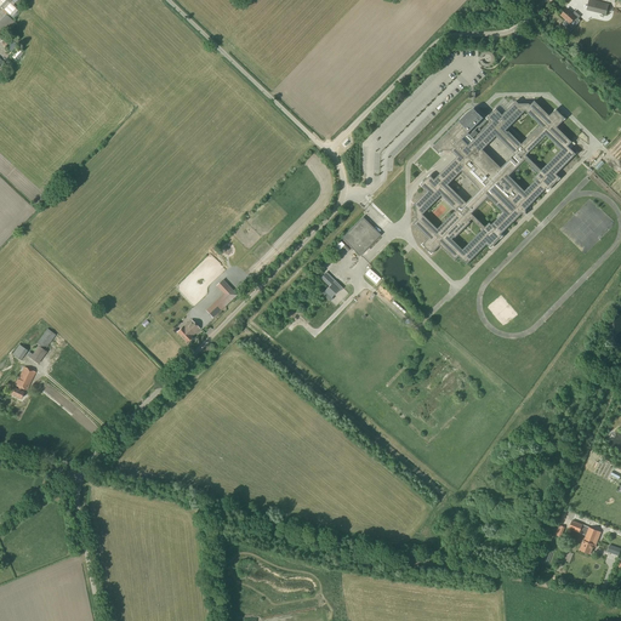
[(0,0),(0,6),(3,10),(11,18),(13,20),(17,15),(16,13),(18,10),(23,5),(22,3),(17,7),(13,5),(17,1),(15,0),(0,0)]
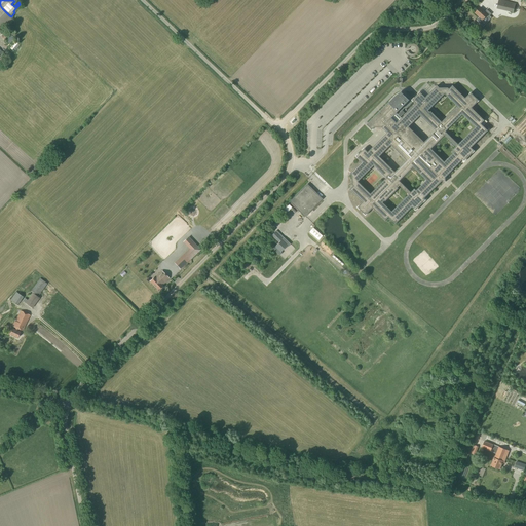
[(9,15),(2,8),(1,9),(4,12),(0,17),(0,33),(12,19),(9,15)]
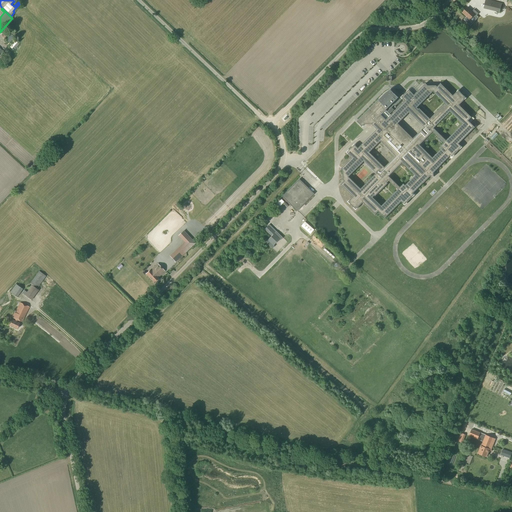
[(471,12),(467,8),(462,13),(470,20),(474,15),(476,16),(478,14),(473,10),(471,12)]
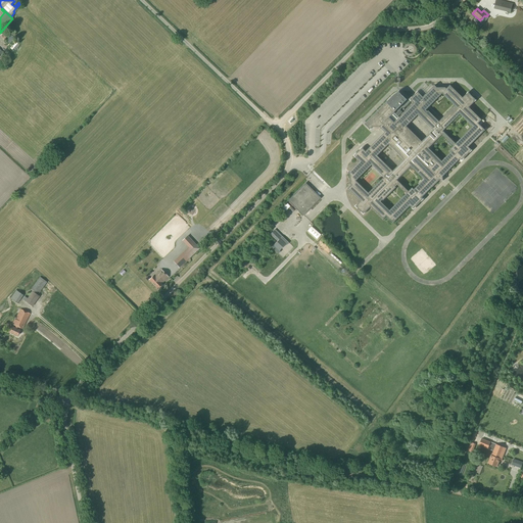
[(393,223),(410,206),(413,209),(423,199),(422,197),(439,180),(442,181),(442,177),(460,159),(462,160),(471,150),(468,147),(485,130),(478,124),(481,120),(469,107),(476,100),(468,93),(463,98),(450,86),(446,89),(445,88),(437,88),(434,86),(423,97),(418,92),(410,100),(413,103),(399,117),(394,112),(407,100),(399,92),(395,94),(393,96),(392,96),(386,102),(365,125),(370,130),(372,128),(379,128),(385,133),(366,151),(362,148),(354,155),(360,161),(347,173),(350,176),(350,184),(351,185),(348,189),(361,201),(355,206),(364,214),(370,207),(383,220),(386,217),(393,223)]
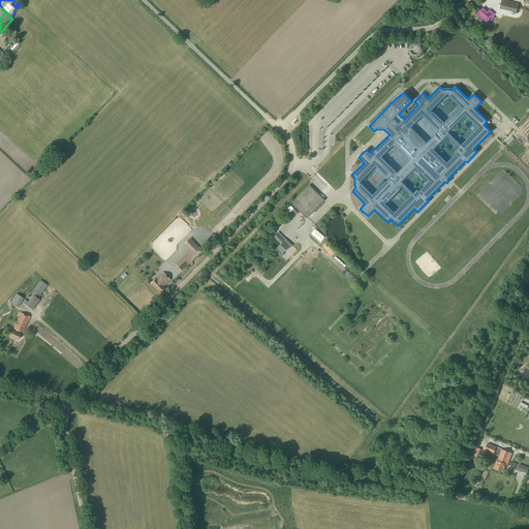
[(307,218),(309,215),(323,200),(309,186),(291,204),(307,218)]
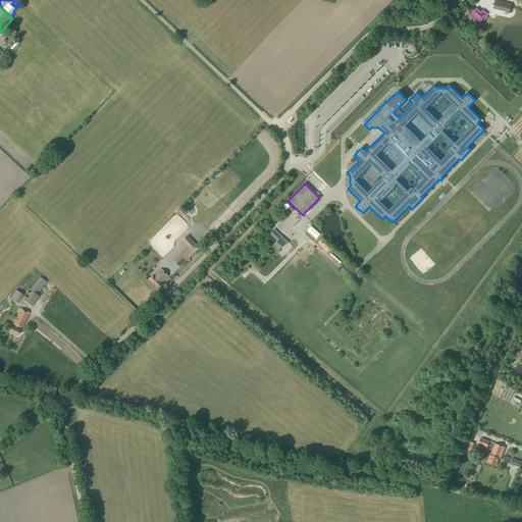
[(288,202),(281,207),(285,211),(292,206),(288,202)]
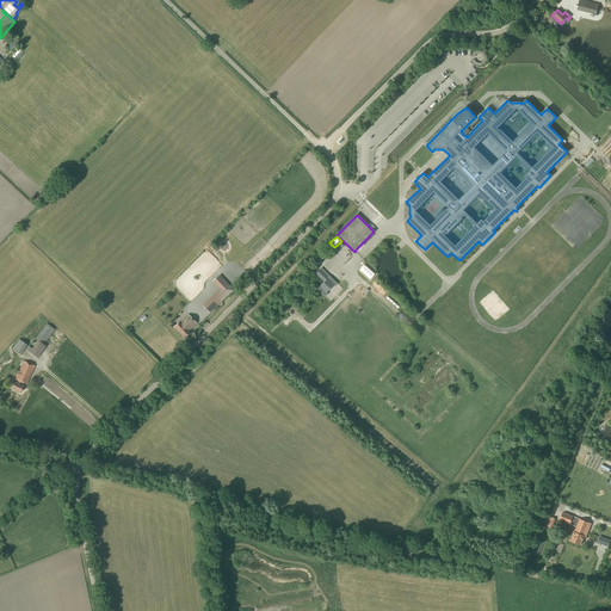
[(375,275),(372,272),(364,265),(359,270),(370,279),(375,275)]
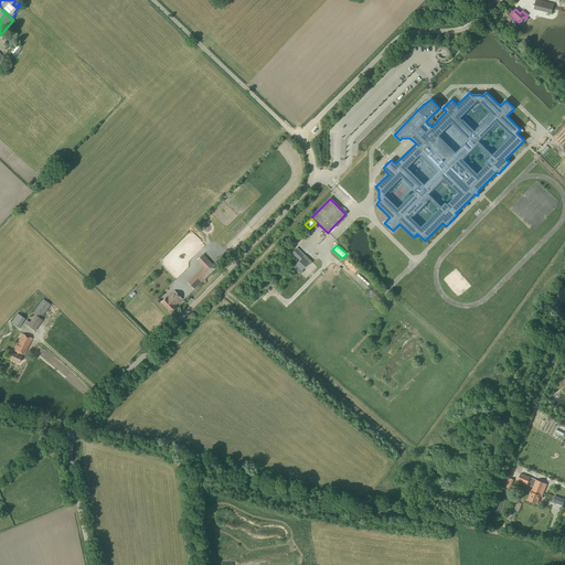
[(216,263),(222,257),(212,247),(206,254),(216,263)]
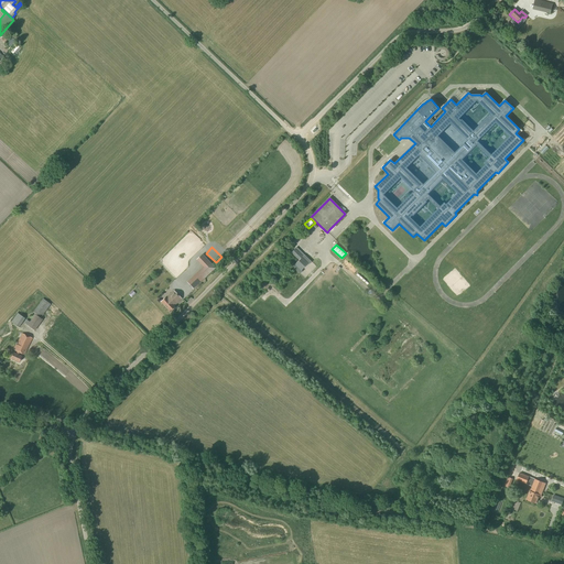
[(308,264),(311,262),(296,247),(291,252),(299,260),(292,267),(300,274),(302,271),(301,270),(307,263),(308,264)]
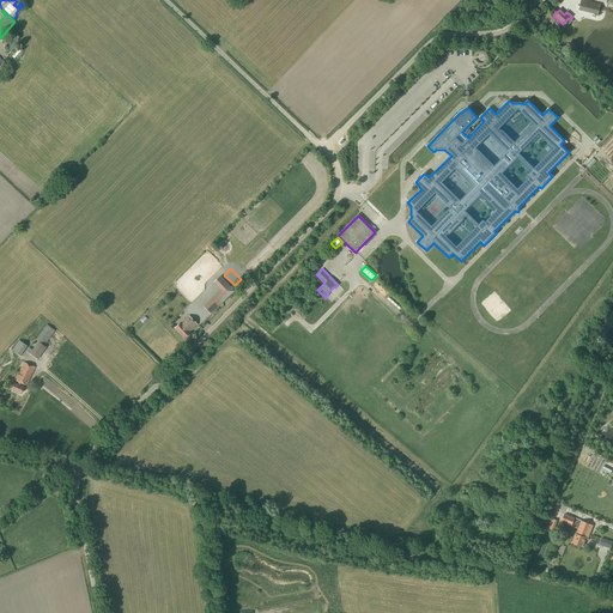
[(214,281),(224,291),(228,296),(232,291),(219,278),(214,281)]
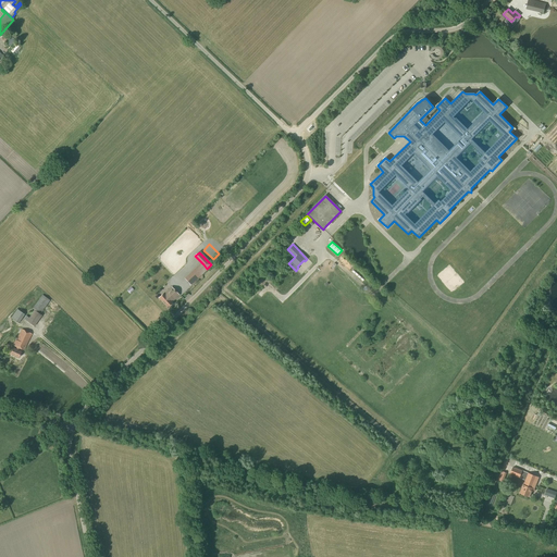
[(180,295),(171,287),(164,294),(163,294),(159,298),(168,308),(173,304),(172,302),(180,295)]
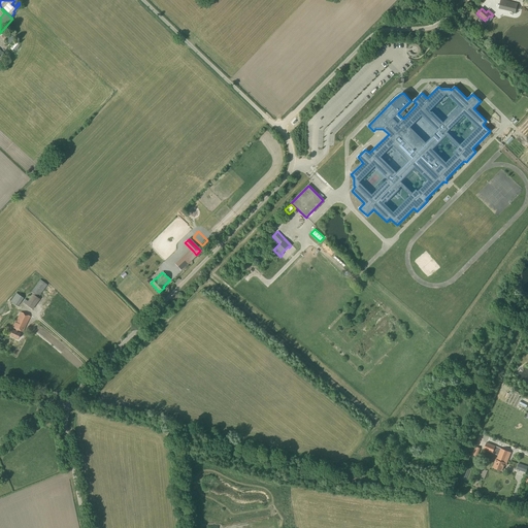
[(40,279),(31,292),(38,298),(47,285),(46,285),(41,281),(40,279)]
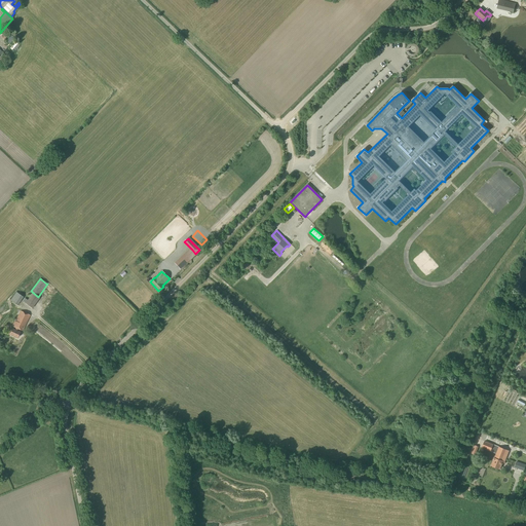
[(17,306),(23,297),(16,292),(10,301),(17,306)]
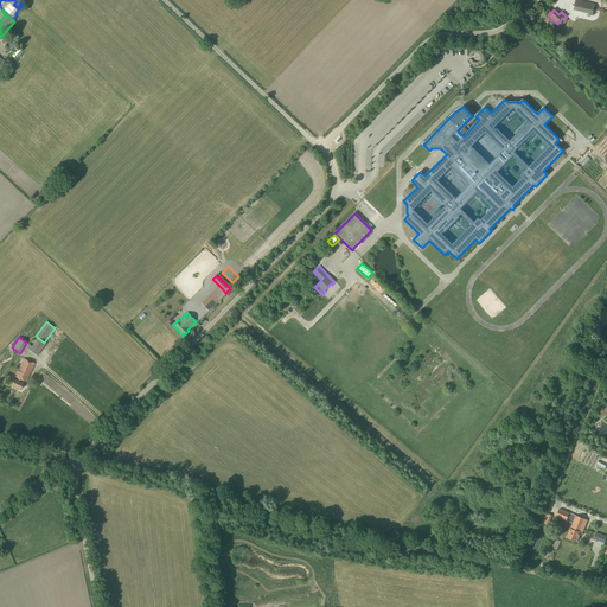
[(37,338),(29,350),(37,356),(45,345),(37,338)]
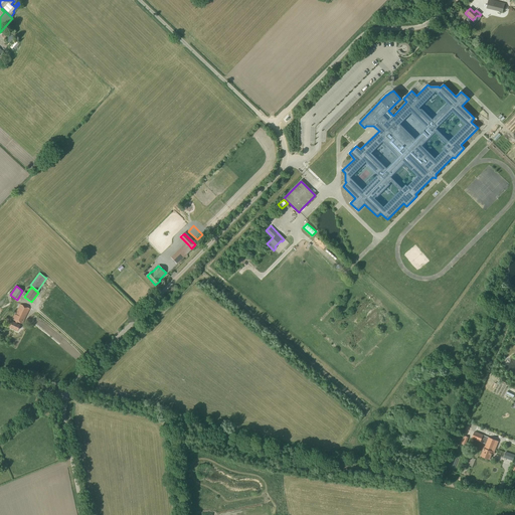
[(22,325),(29,309),(20,305),(15,315),(14,314),(12,320),(15,321),(14,323),(12,322),(10,327),(17,331),(20,326),(17,325),(18,323),(22,325)]
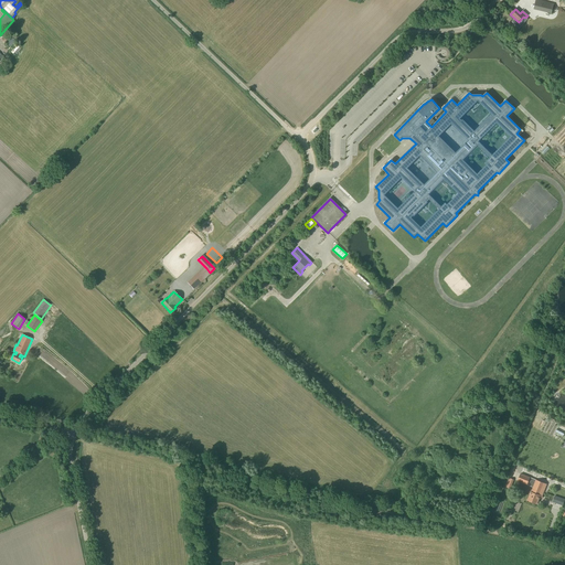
[(409,361),(419,351),(424,355),(429,351),(424,345),(415,337),(412,339),(416,344),(414,347),(416,349),(413,351),(411,349),(405,355),(409,361)]
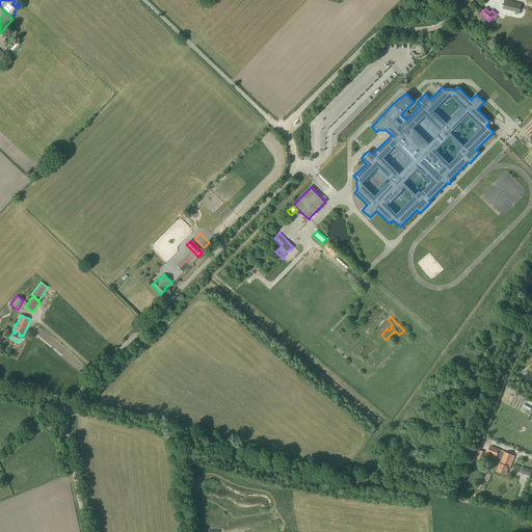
[(354,337),(343,326),(338,333),(350,345),(358,337),(356,335),(354,337)]
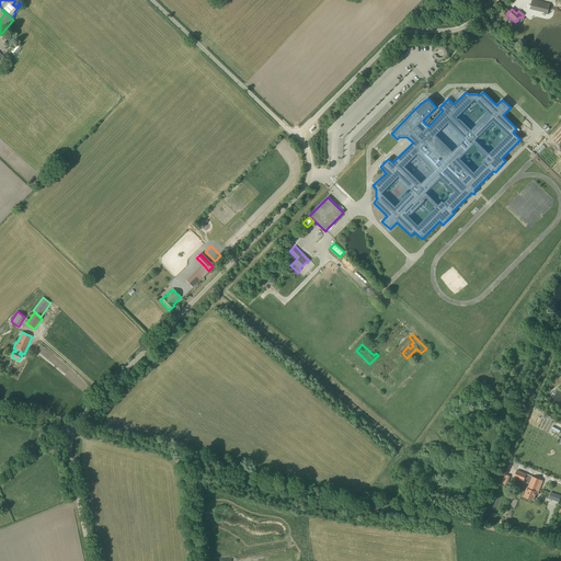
[(541,471),(560,476),(560,465),(545,460),(541,471)]
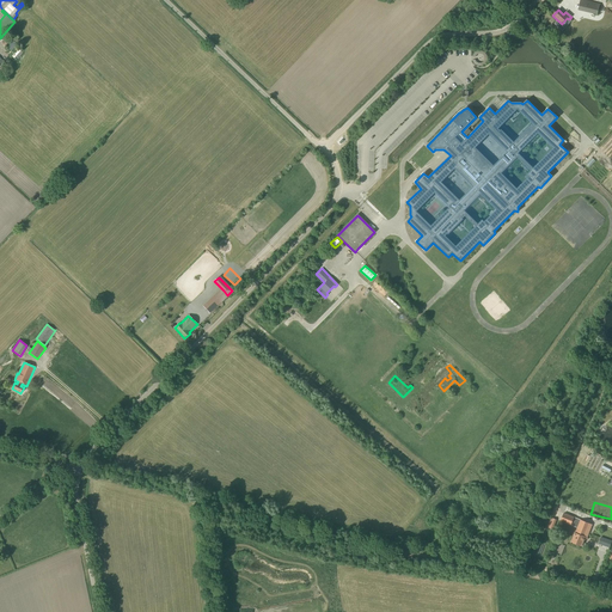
[(587,539),(593,525),(580,520),(574,518),(564,514),(561,521),(570,526),(577,528),(575,533),(571,543),(581,546),(585,538),(587,539)]
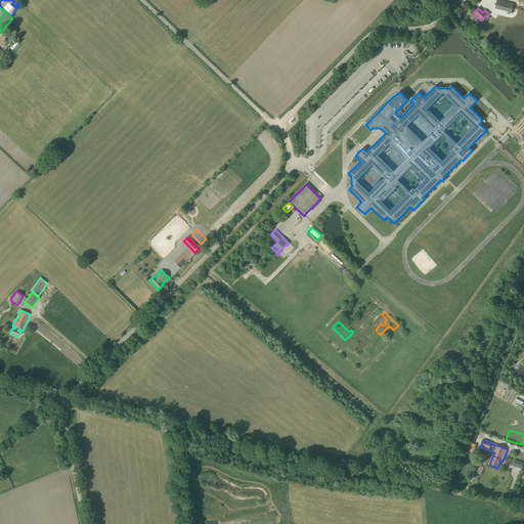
[(522,469),(523,463),(514,460),(512,466),(522,469)]
